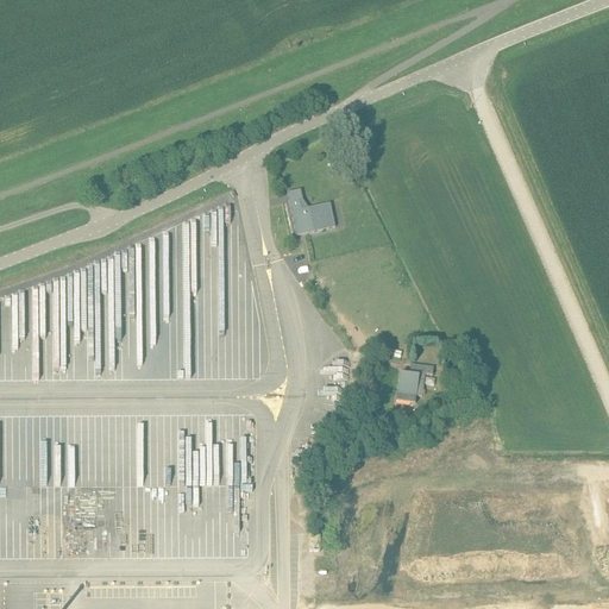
[(296,237),(334,228),(326,186),(287,194),(296,237)]
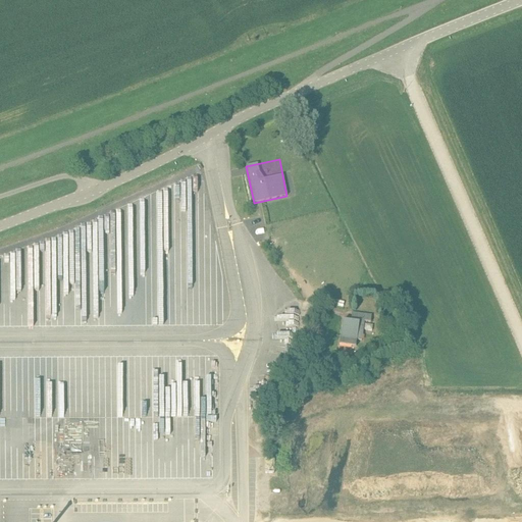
[(343,322),(340,346),(356,348),(357,341),(362,341),(364,322),(379,324),(380,317),(352,313),(351,323),(343,322)]
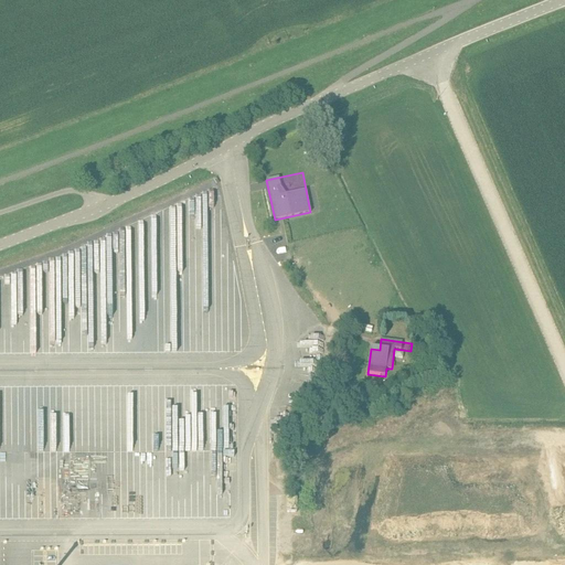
[(211,385),(199,385),(199,413),(185,413),(185,433),(194,433),(194,448),(216,448),(217,395),(211,395),(211,385)]
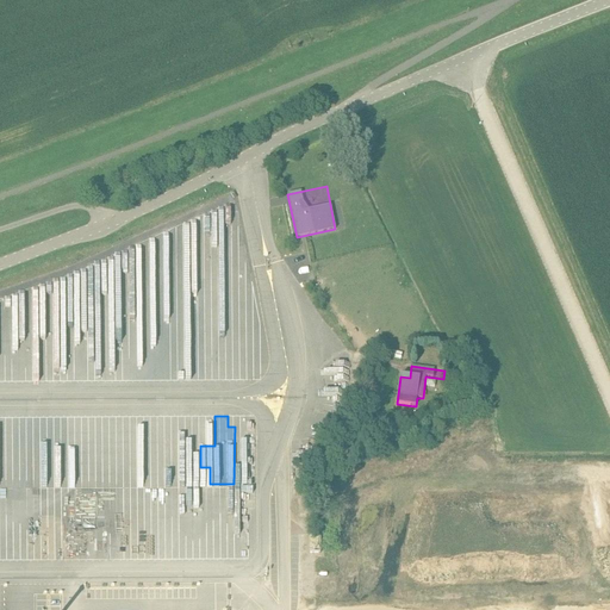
[(131,458),(125,458),(124,424),(117,424),(117,433),(111,433),(111,417),(95,418),(97,461),(91,461),(92,487),(131,486),(131,458)]
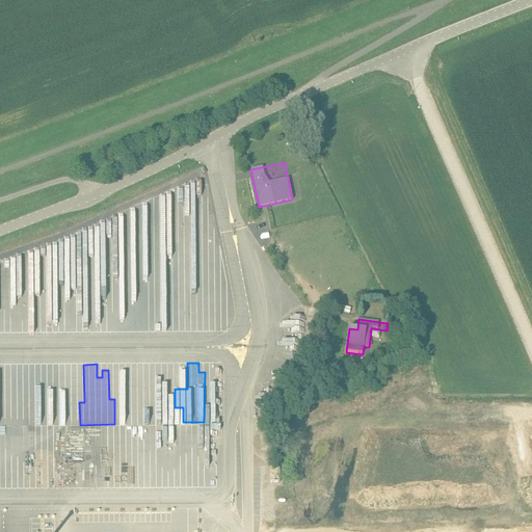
[(37,404),(38,425),(49,424),(48,403),(37,404)]
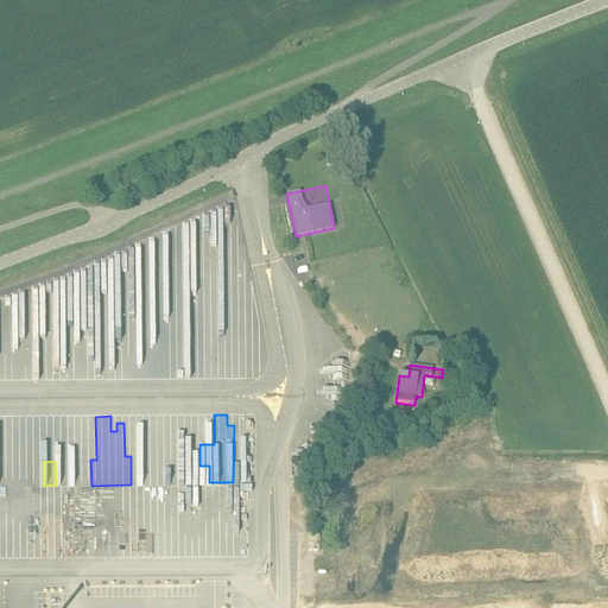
[(200,521),(200,492),(182,491),(182,511),(197,511),(197,521),(200,521)]
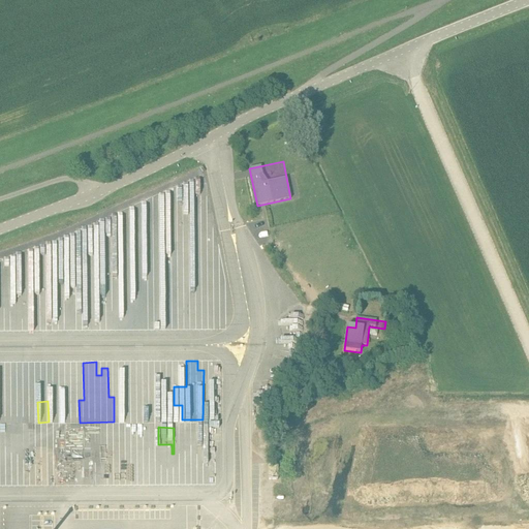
[(198,455),(197,427),(188,428),(189,443),(194,443),(195,455),(198,455)]
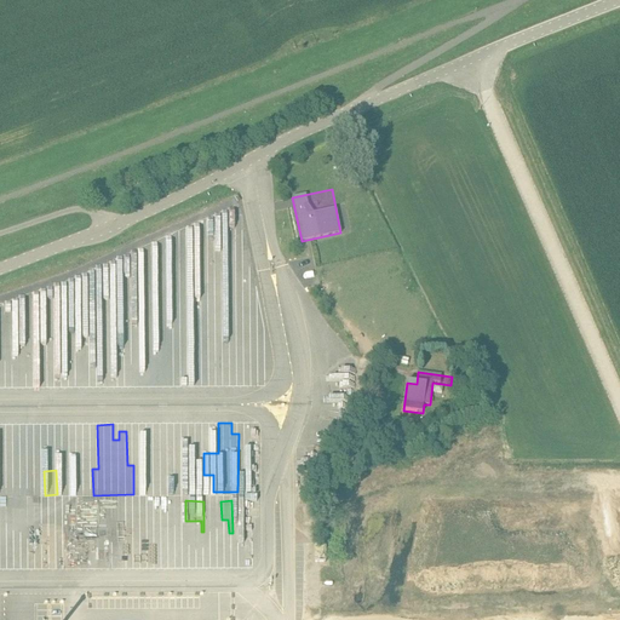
[(327,561),(327,545),(316,545),(316,561),(327,561)]
